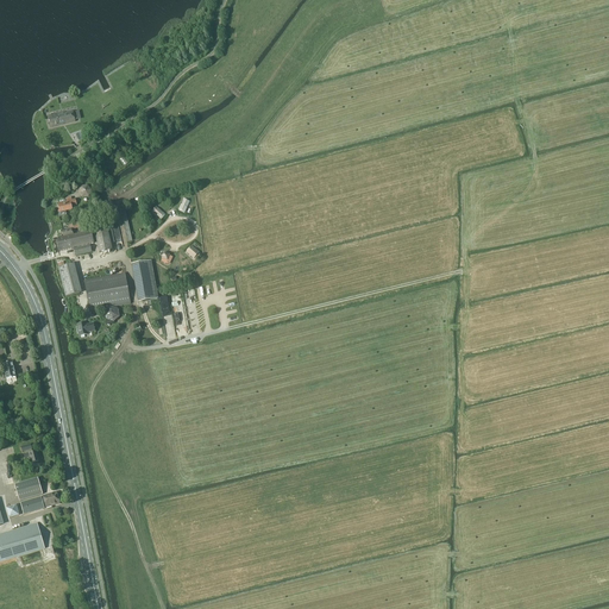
[(50,127),(75,121),(73,112),(64,113),(56,114),(48,115),(50,127)]
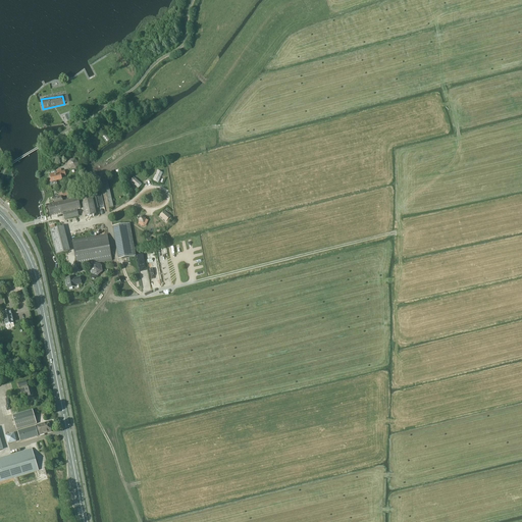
[(70,170),(76,168),(79,163),(75,158),(69,160),(67,164),(70,170)]
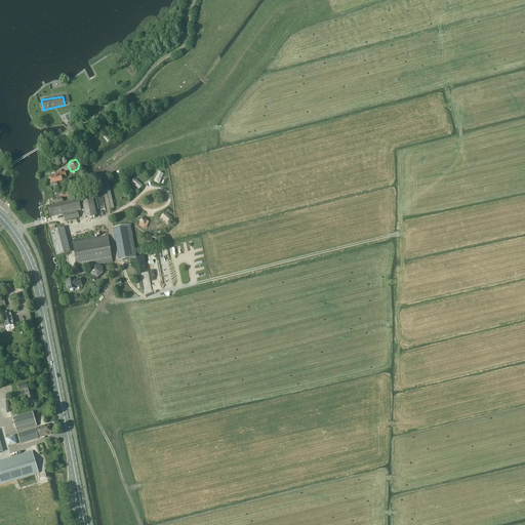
[(62,177),(66,176),(65,172),(62,173),(62,171),(57,171),(57,174),(48,176),(50,184),(51,188),(57,186),(56,183),(62,180),(62,177)]
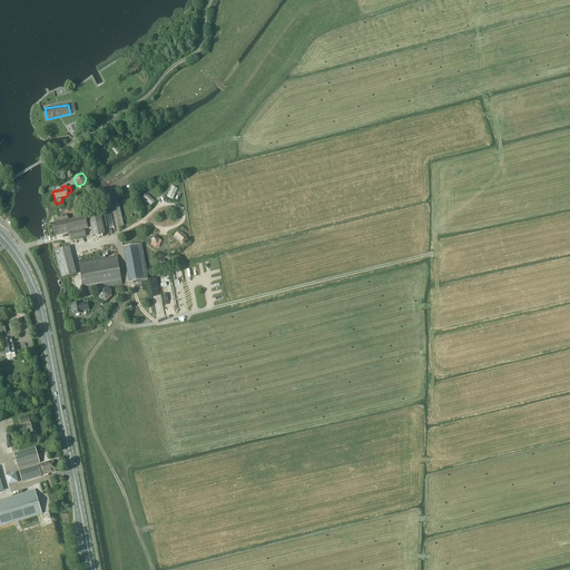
[(173,199),(177,189),(173,187),(167,197),(168,198),(172,199),(173,199)]
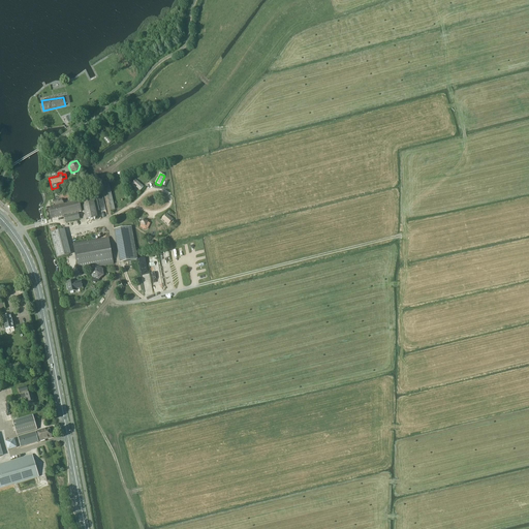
[(116,204),(116,201),(114,203),(109,179),(104,180),(111,210),(115,210),(114,205),(116,204)]
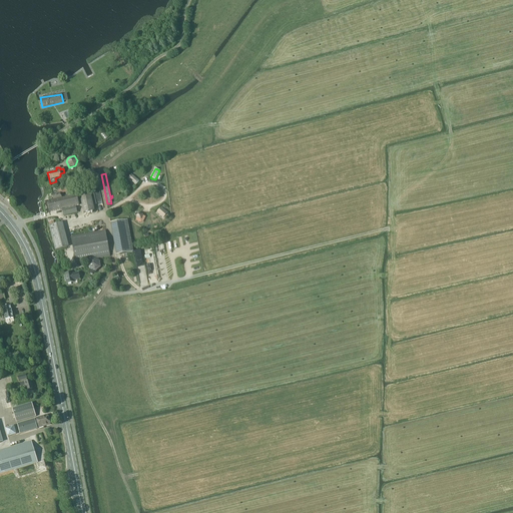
[(139,181),(131,174),(128,178),(136,185),(136,184),(139,182),(138,182),(139,181)]
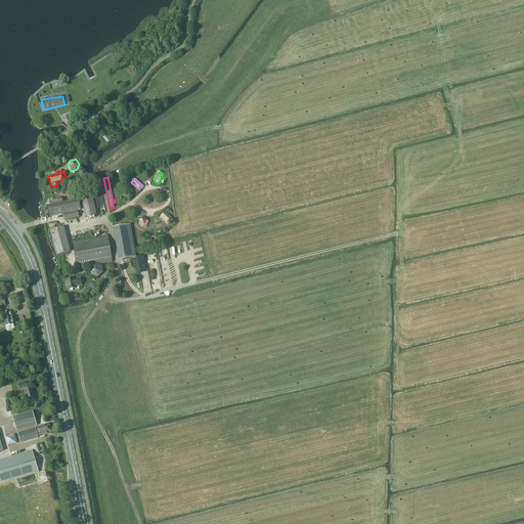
[(52,200),(53,204),(62,202),(61,198),(74,194),(73,189),(58,192),(60,198),(52,200)]
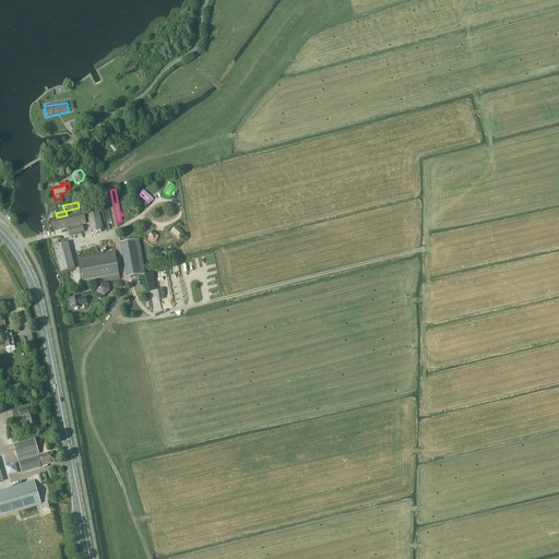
[(91,233),(104,229),(98,207),(86,211),(91,233)]
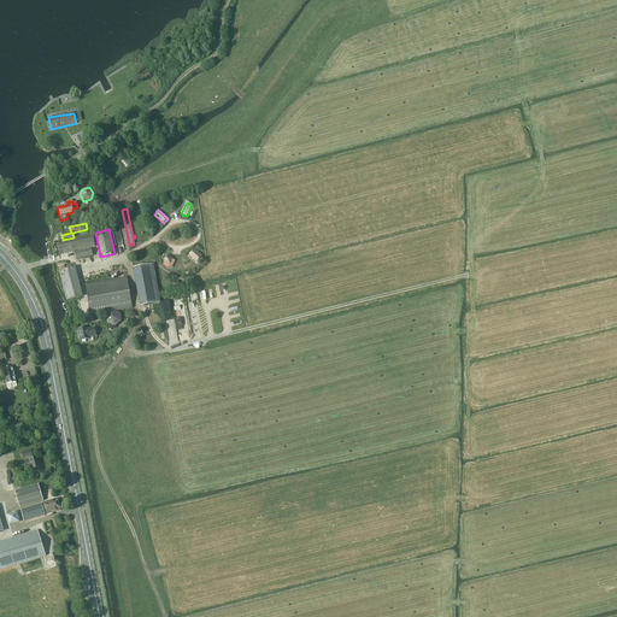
[(59,254),(95,247),(93,235),(57,244),(59,254)]
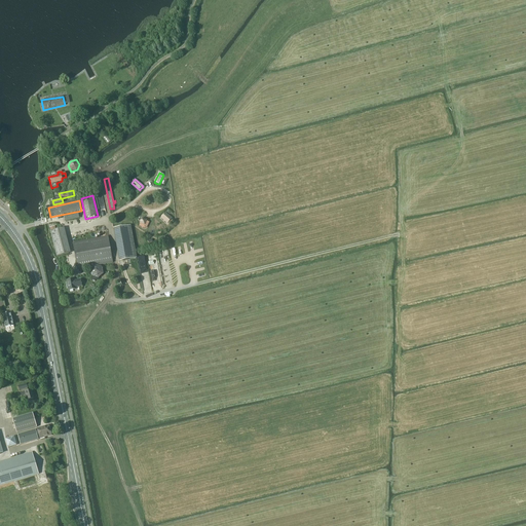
[(79,218),(78,212),(64,215),(65,221),(79,218)]
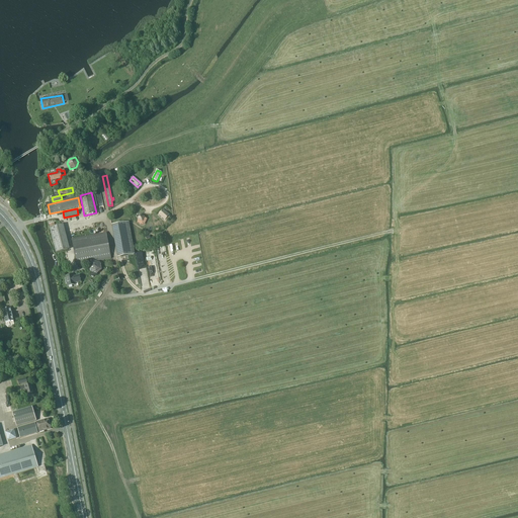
[(163,209),(159,214),(165,221),(165,220),(169,216),(163,209)]
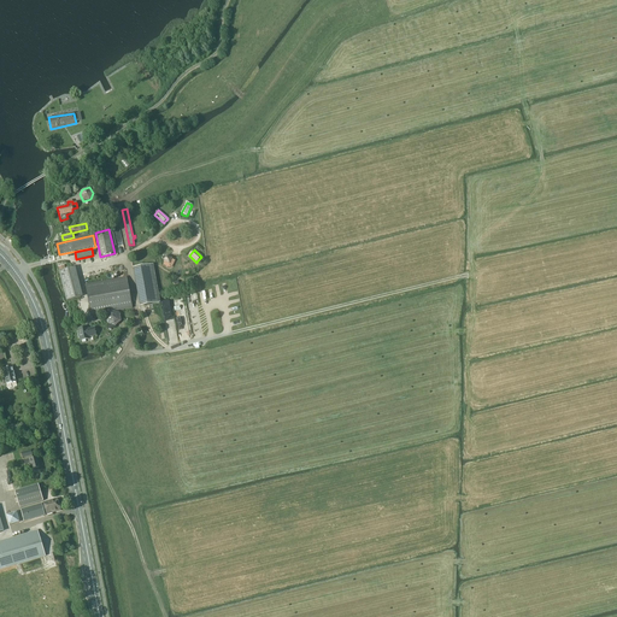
[(171,254),(168,264),(176,266),(178,257),(171,254)]
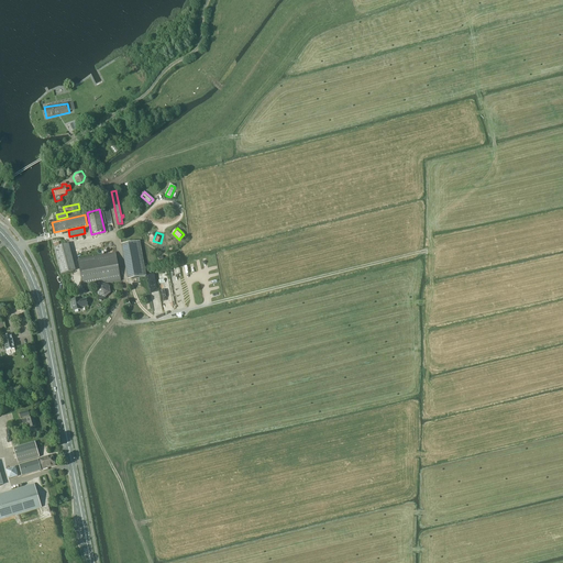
[(132,279),(142,277),(145,277),(140,242),(135,242),(125,244),(132,279)]
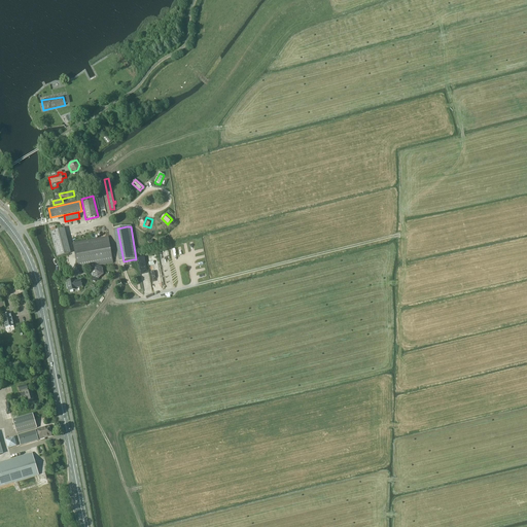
[(64,229),(50,232),(57,256),(70,253),(64,229)]
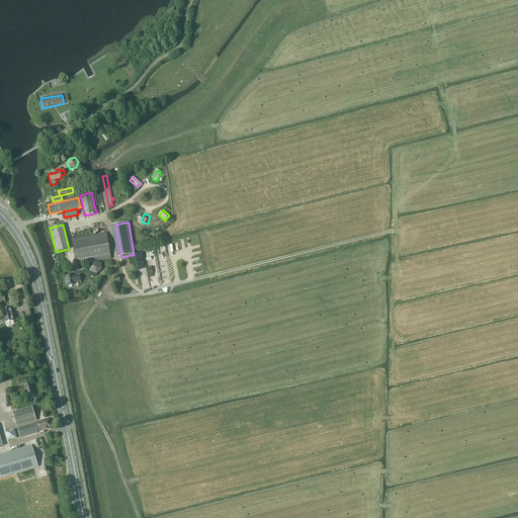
[(72,239),(77,265),(92,262),(96,261),(111,258),(106,233),(72,239)]
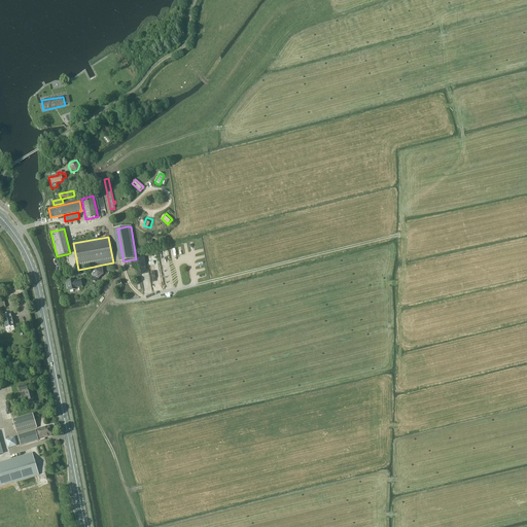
[(102,268),(98,266),(94,267),(90,270),(92,277),(99,279),(104,275),(102,268)]
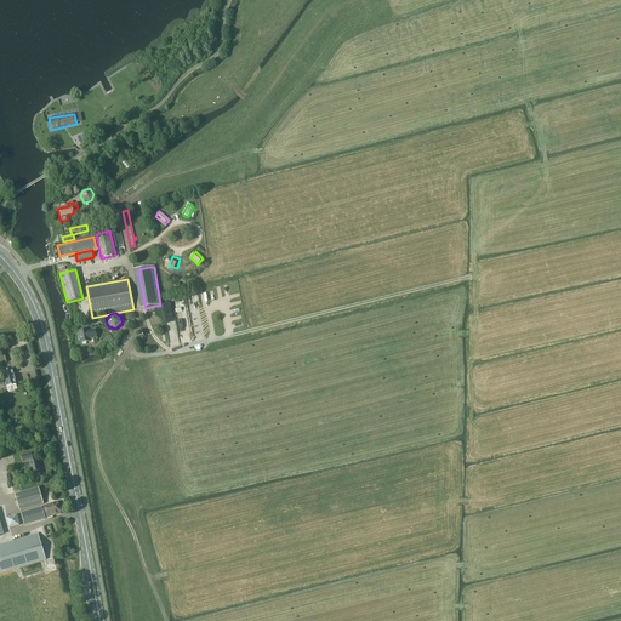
[(89,340),(96,337),(95,331),(87,332),(86,330),(79,331),(81,343),(89,342),(89,340)]
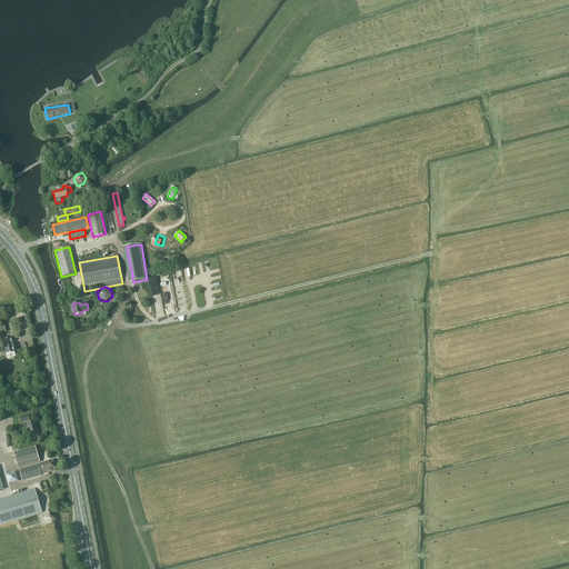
[(11,339),(2,341),(6,356),(7,356),(8,359),(16,357),(11,339)]
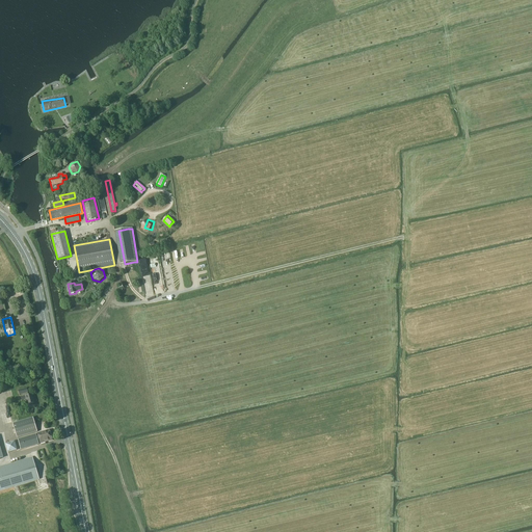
[(22,401),(26,400),(28,405),(34,403),(32,395),(28,396),(28,393),(27,389),(19,391),(20,395),(25,394),(25,397),(21,398),(22,401)]
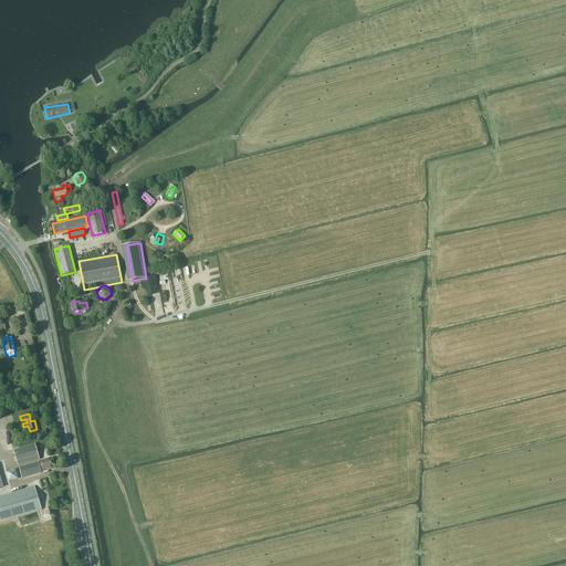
[(35,444),(14,451),(19,467),(40,460),(35,444)]
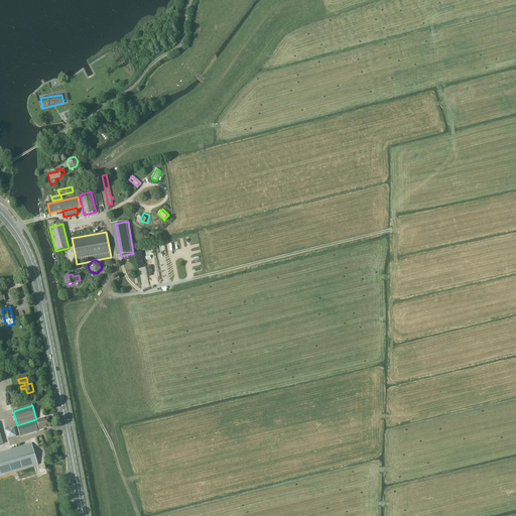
[(44,429),(51,427),(48,419),(48,418),(48,417),(45,418),(37,421),(39,428),(40,430),(44,429)]
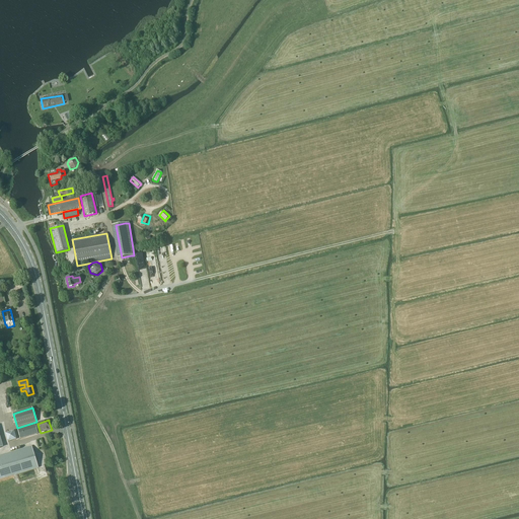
[(20,439),(39,433),(35,424),(17,429),(20,439)]
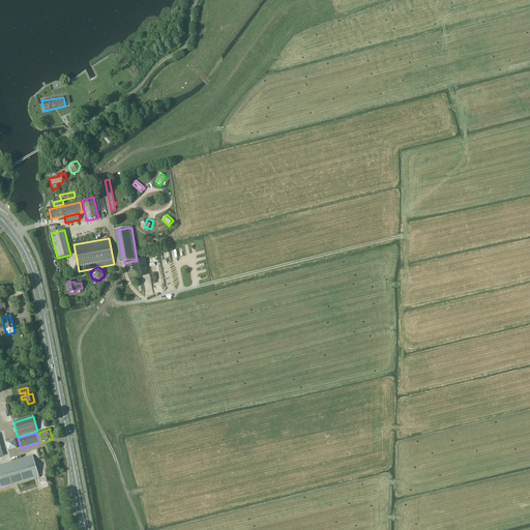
[(8,450),(17,448),(15,440),(6,443),(8,450)]
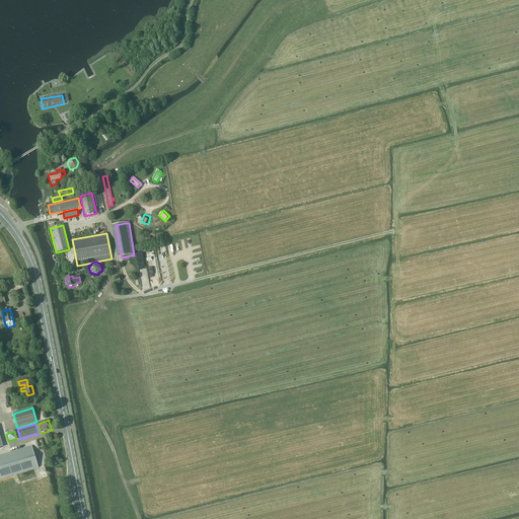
[(0,478),(39,467),(31,446),(0,455),(0,478)]
